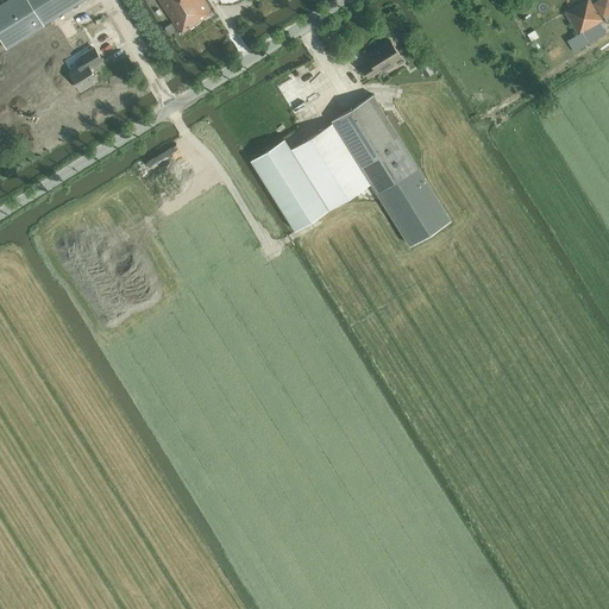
[(43,25),(83,0),(7,0),(0,5),(0,37),(7,49),(44,25),(43,25)]
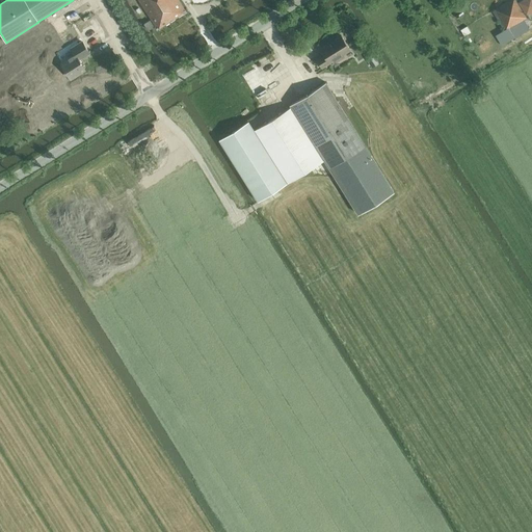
[(186,11),(179,0),(139,0),(158,29),(186,11)]
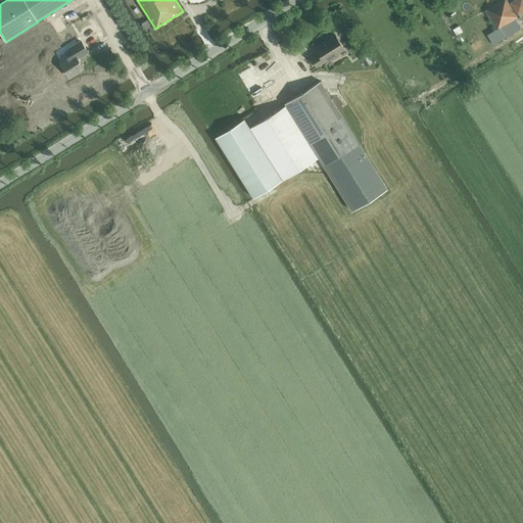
[(500,1),(484,10),(495,28),(496,30),(501,28),(510,21),(518,17),(506,0),(503,0),(501,2),(500,1)]
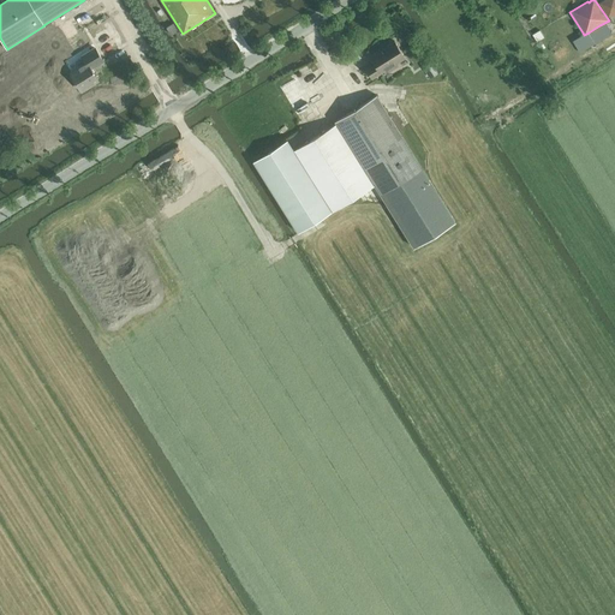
[(178,30),(174,24),(167,28),(172,34),(178,30)]
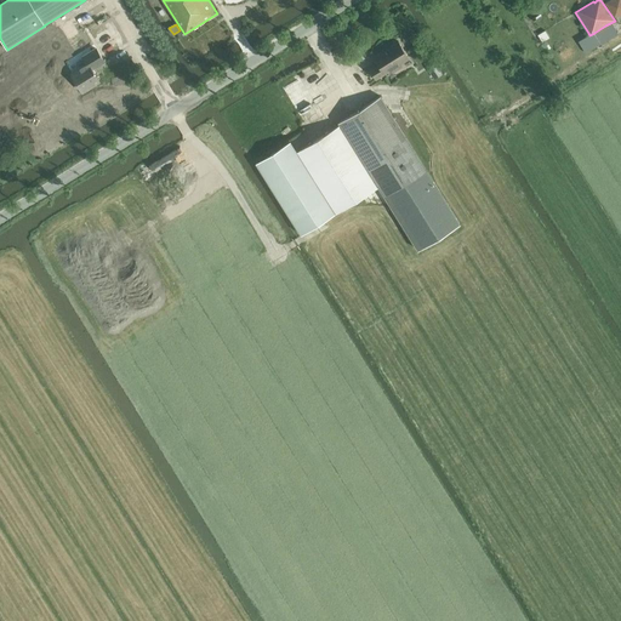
[(381,63),(370,70),(376,79),(391,69),(393,72),(402,67),(400,63),(409,58),(398,41),(375,56),(381,63)]
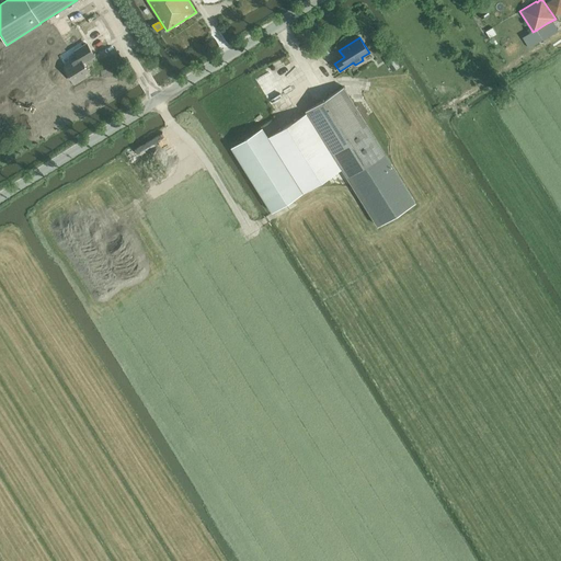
[(78,57),(65,65),(75,82),(90,72),(82,61),(88,58),(89,58),(93,55),(87,44),(75,52),(78,57)]
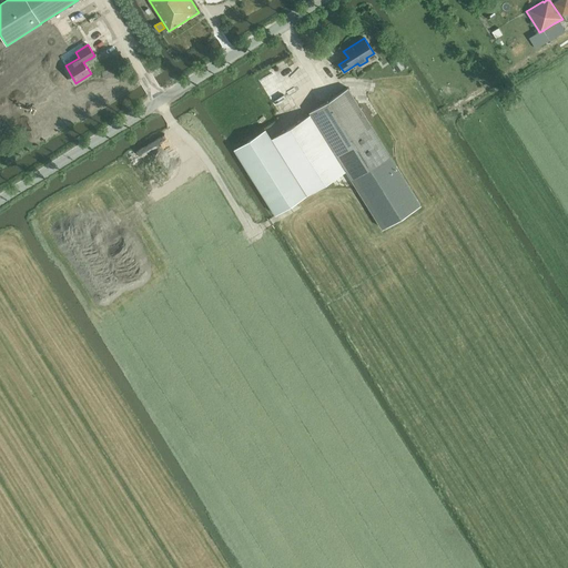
[(404,68),(397,57),(391,61),(398,72),(404,68)]
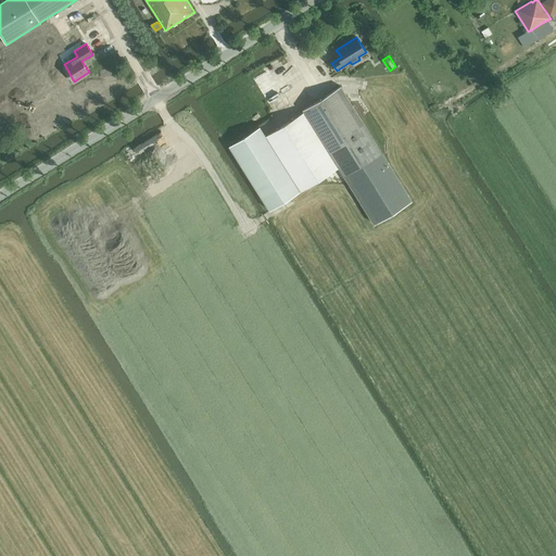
[(260,126),(229,146),(269,210),(339,166),(377,226),(414,203),(340,86),(303,110),(304,111),(265,136),(260,126)]
